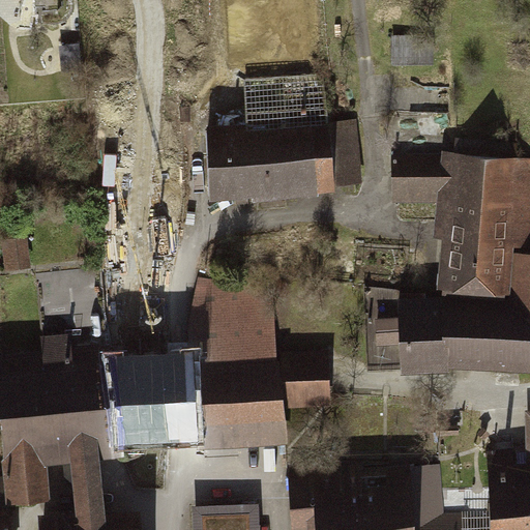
[(394,34),(394,60),(435,60),(435,34),(394,34)]
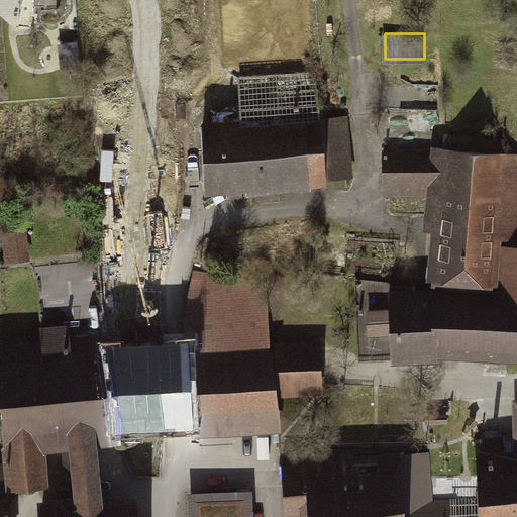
[(318,73),(236,79),(239,122),(202,125),(205,196),(357,186),(351,119),(323,121),(318,73)]
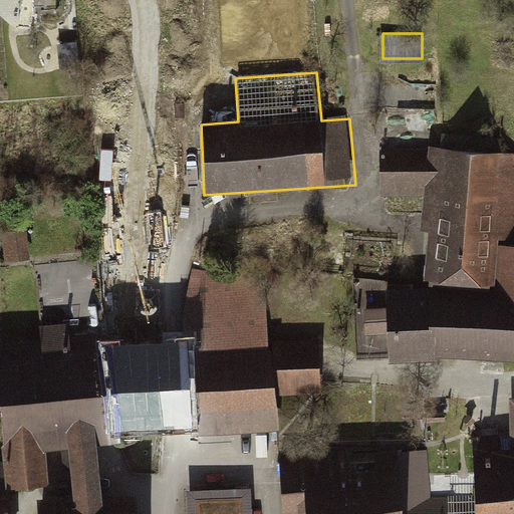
[(513,157),(378,146),(381,197),(430,201),(429,286),(357,278),(356,358),(513,360),(513,157)]
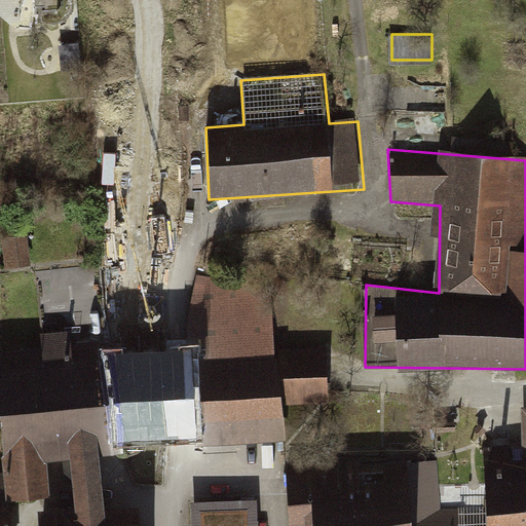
[(31,261),(29,234),(7,236),(9,263),(31,261)]
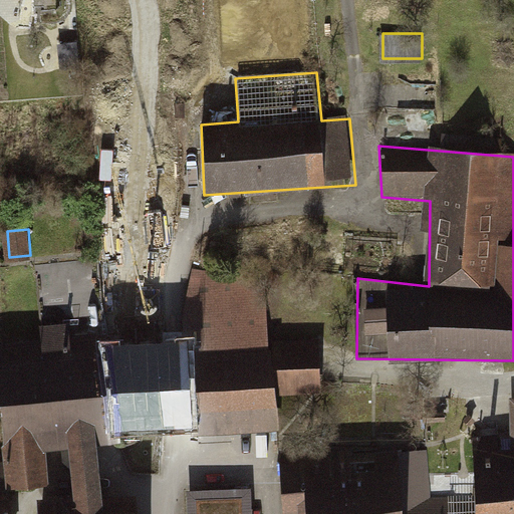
[(103,309),(95,259),(70,262),(77,313),(103,309)]
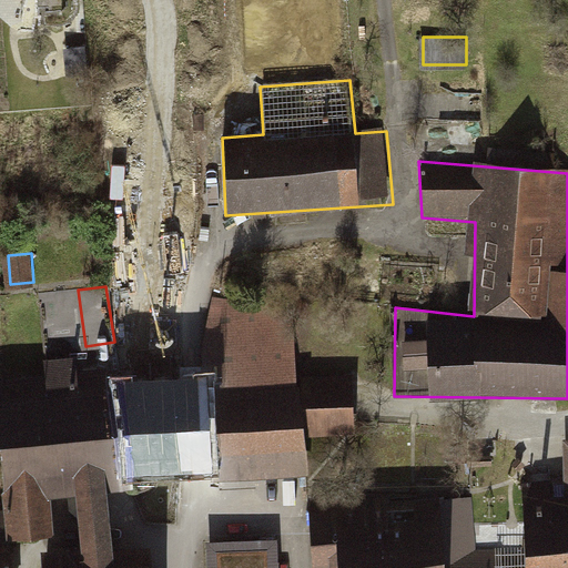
[(290,312),(214,300),(202,365),(210,485),(312,475),(307,438),(301,379),(295,335),(287,335),(290,312)]
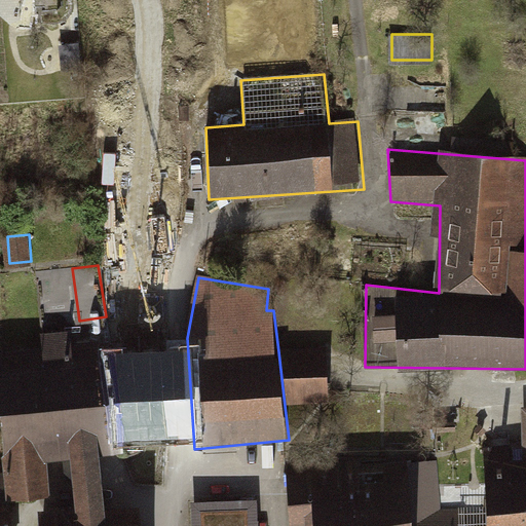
[(40,349),(0,350),(0,438),(7,501),(47,495),(47,460),(67,459),(71,510),(36,510),(36,525),(138,525),(137,506),(100,506),(100,455),(123,453),(123,443),(192,439),(187,338),(71,345),(70,331),(40,332),(40,349)]
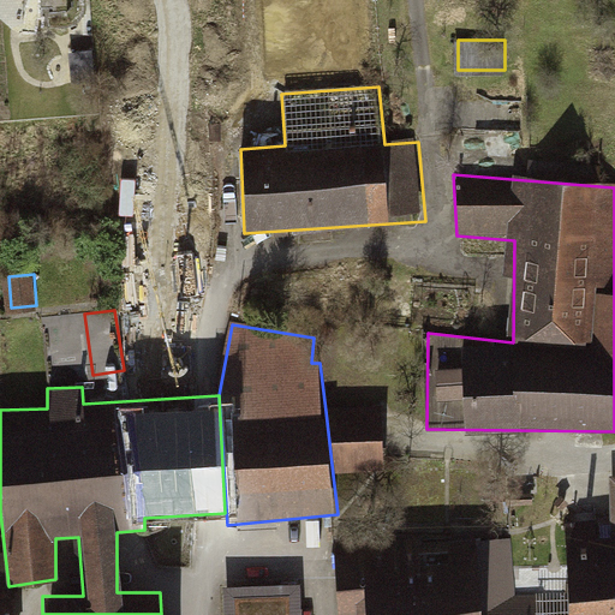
[(381,407),(326,411),(333,475),(384,471),(381,407)]
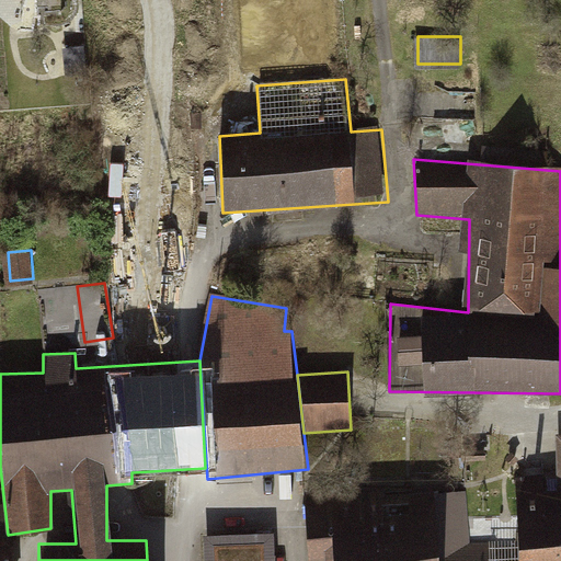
[(441,502),(441,560),(560,560),(560,435),(558,436),(557,471),(522,471),(522,542),(459,546),(462,501),(441,502)]
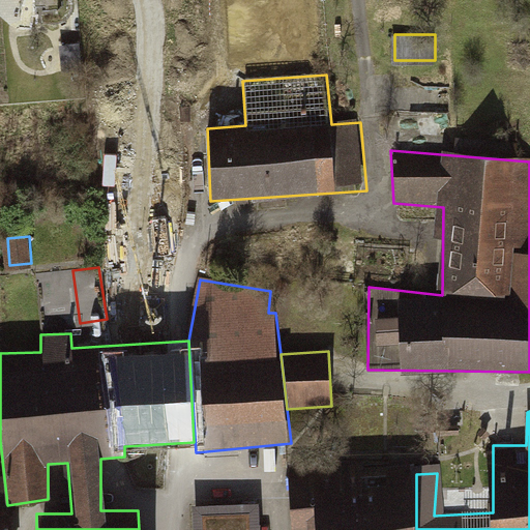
[(410,460),(289,466),(291,529),(416,529),(416,474),(410,460)]
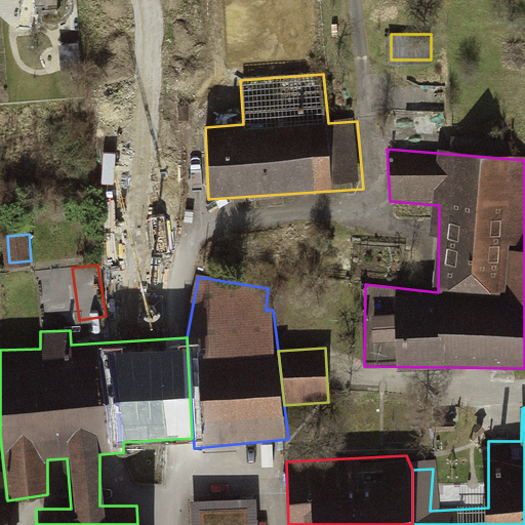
[(0,524),(10,524),(7,500),(3,471),(0,471),(0,524)]
